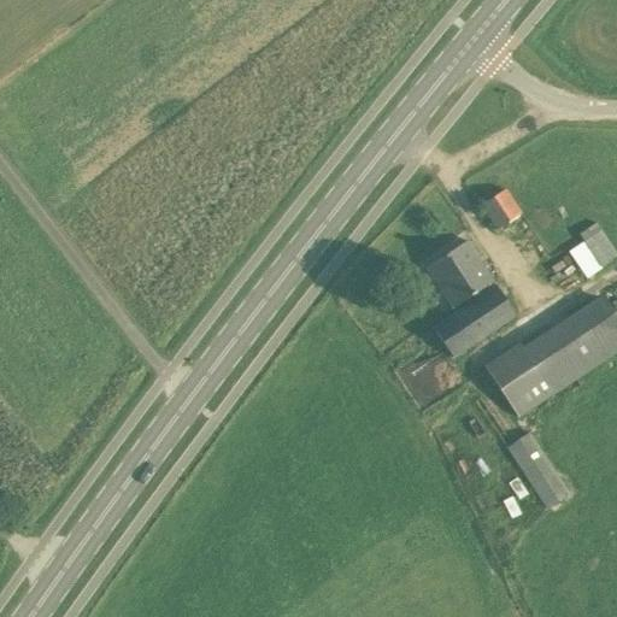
[(495,231),(521,216),(505,189),(480,206),(495,231)]
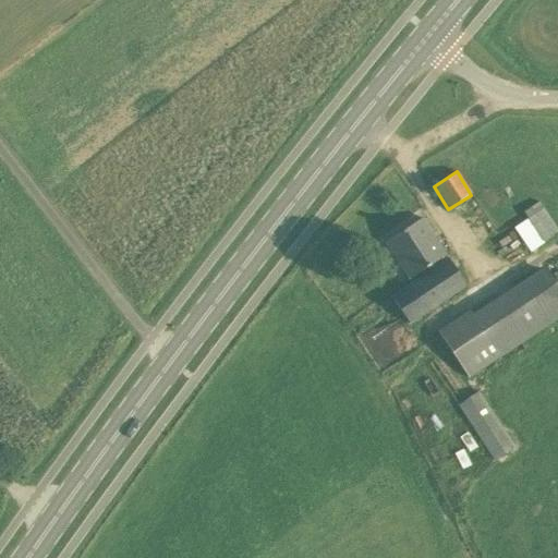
[(538,201),(522,211),(541,241),(557,231),(538,201)]
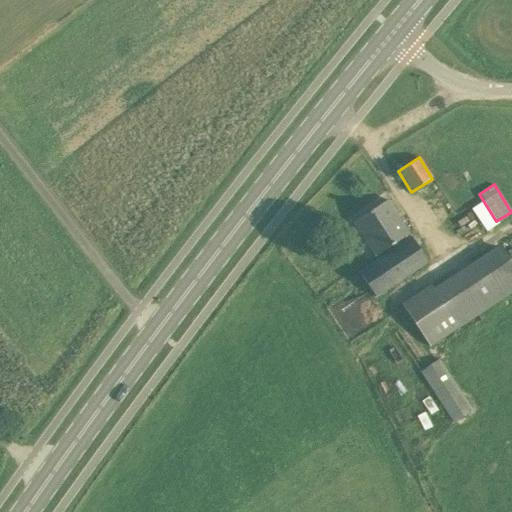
[(376,256),(411,233),(389,199),(354,222),(376,256)]
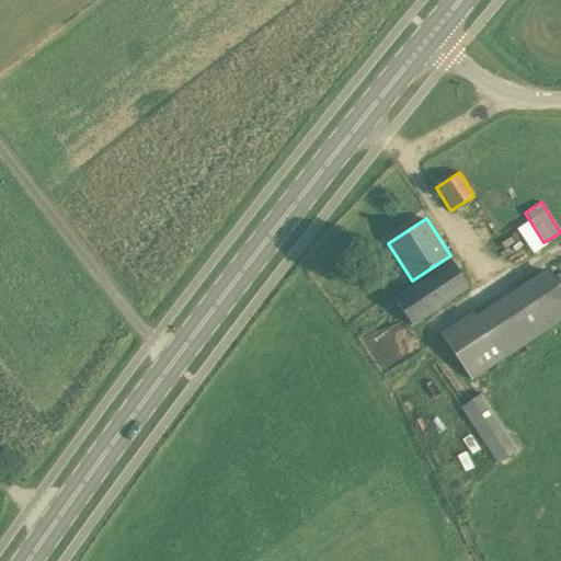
[(448,258),(391,296),(412,327),(469,288),(448,258)]
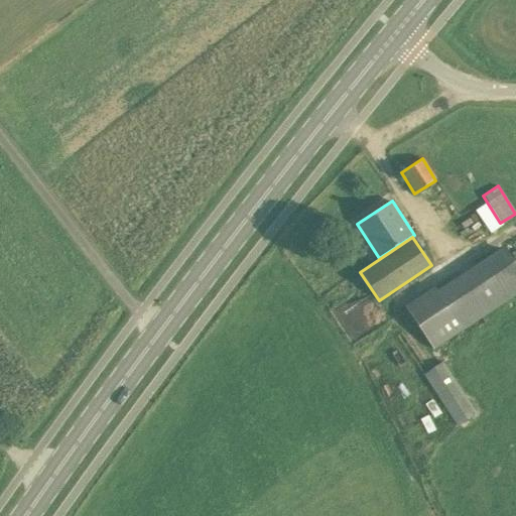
[(515,265),(503,245),(436,290),(433,285),(404,305),(433,350),(461,332),(515,294),(515,265)]
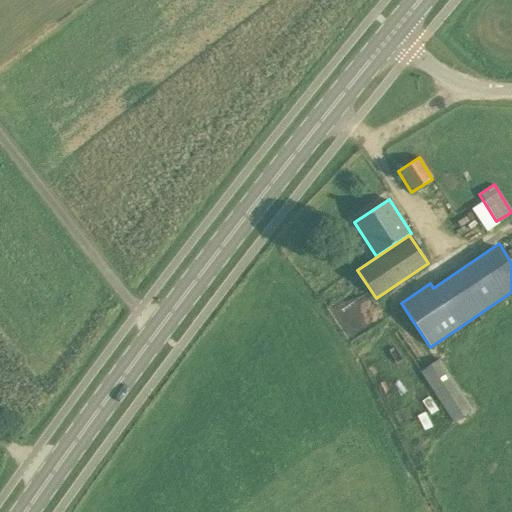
[(453,423),(473,410),(440,359),(420,372),(453,423)]
